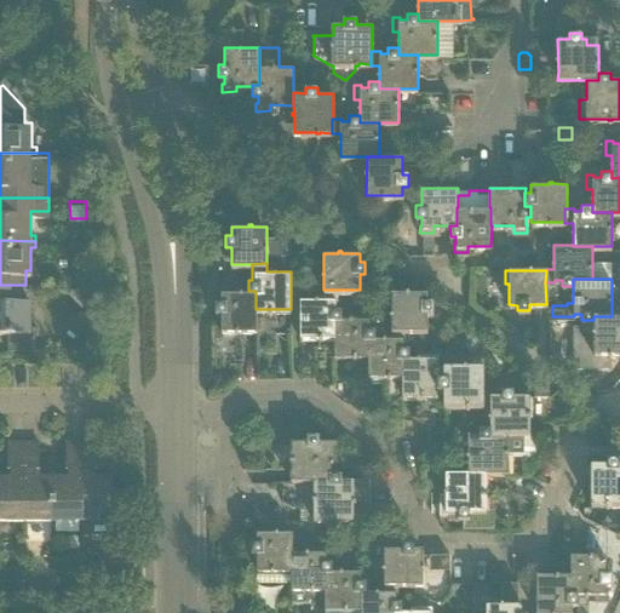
[(26,297),(26,285),(0,285),(0,330),(7,330),(7,339),(35,339),(35,322),(30,322),(30,297),(26,297)]
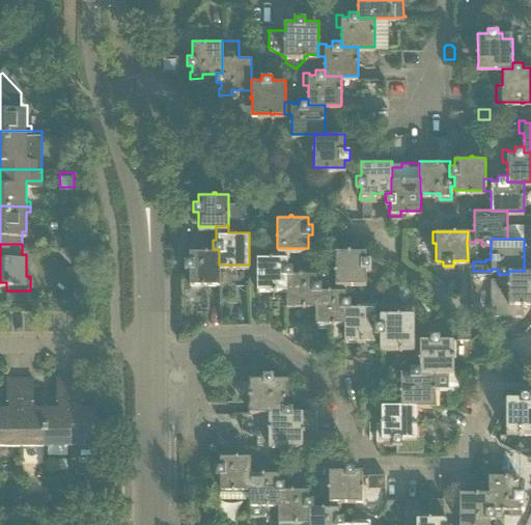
[(199,248),(199,244),(188,244),(188,250),(189,250),(189,256),(185,256),(185,267),(190,267),(190,282),(220,282),(220,265),(219,265),(219,249),(213,249),(213,248),(199,248)]
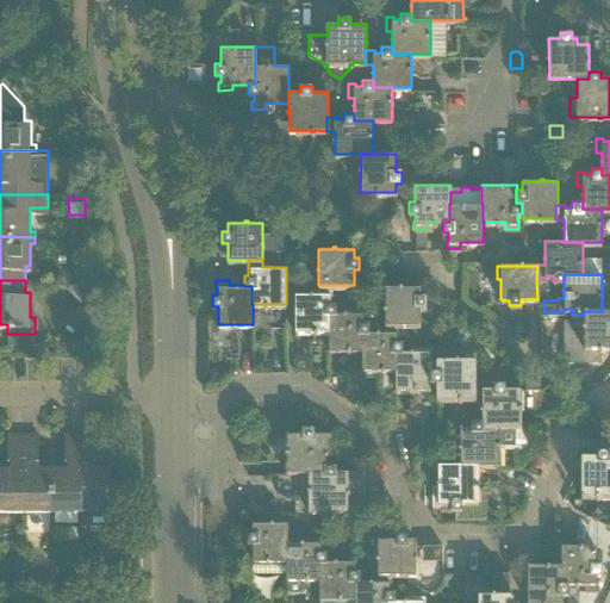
[(332,294),(332,285),(318,285),(318,293),(296,293),(296,331),(329,331),(329,312),(336,312),(336,302),(330,302),(330,293),(332,294)]
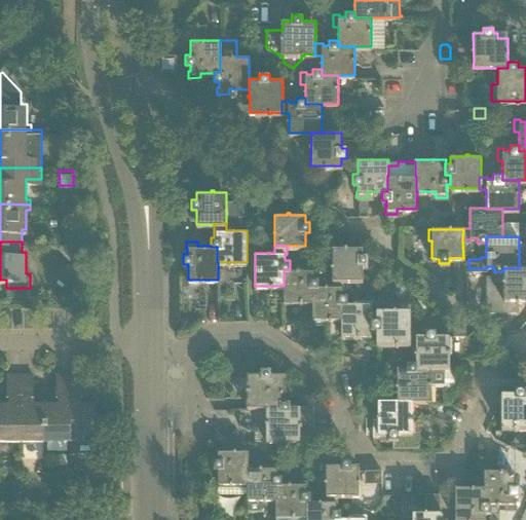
[(347,248),(347,246),(344,246),(344,248),(332,248),(332,279),(344,279),(363,279),(363,265),(368,265),(368,255),(363,255),(363,248),(347,248)]
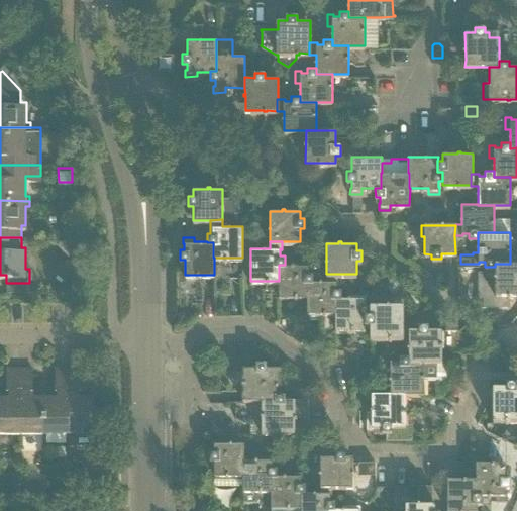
[(310,266),(310,259),(298,260),(298,265),(285,265),(279,265),(279,281),(279,297),(307,297),(307,280),(313,280),(313,272),(308,272),(308,265),(310,266)]
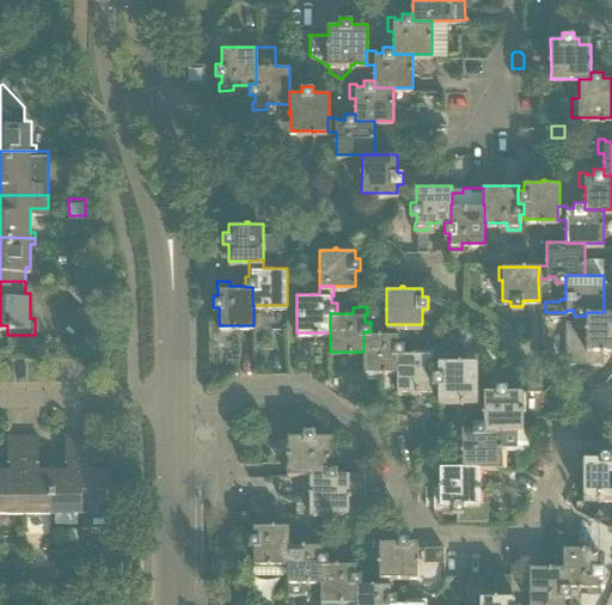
[(565,318),(565,360),(604,360),(604,350),(604,348),(611,348),(611,310),(604,311),(604,312),(586,312),(586,316),(574,316),(574,318),(571,318),(565,318)]
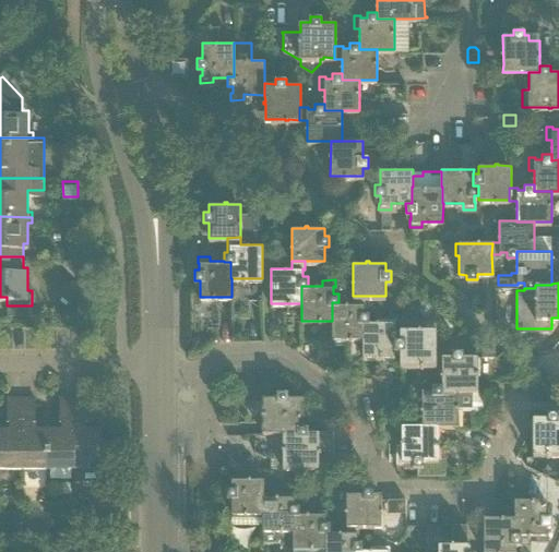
[(470,294),(470,300),(482,300),(482,289),(475,289),(470,294)]
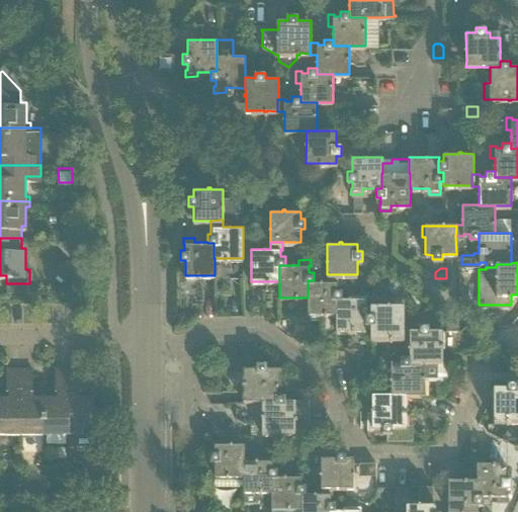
[(339,282),(339,274),(327,274),(327,281),(314,281),(314,280),(308,280),(308,297),(308,314),(336,314),(336,297),(342,297),(342,288),(337,288),(337,282),(339,282)]
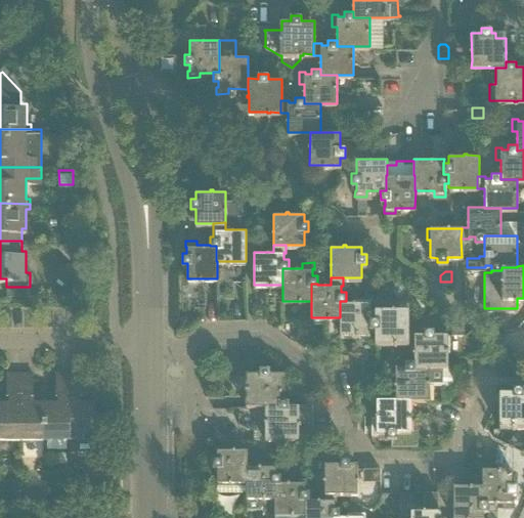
[(233,278),(224,278),(224,295),(233,295),(233,278)]
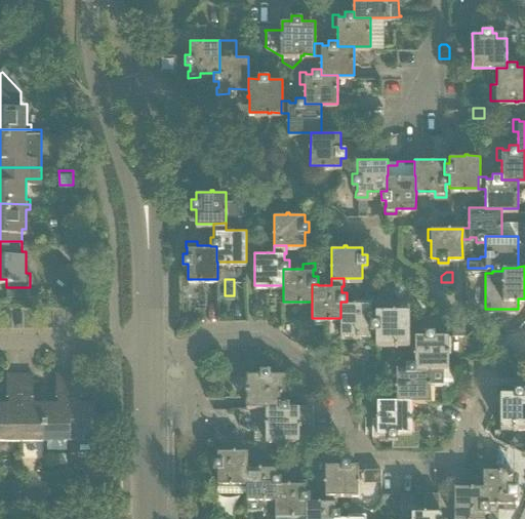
[(372,303),(372,295),(360,295),(361,302),(347,302),(340,302),(340,318),(340,334),(370,334),(370,329),(370,319),(375,319),(375,309),(370,309),(370,303),(372,303)]
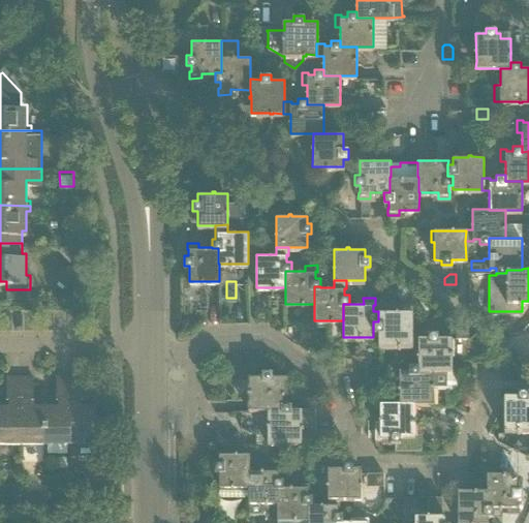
[(395,304),(395,311),(378,311),(378,321),(373,321),(373,332),(378,332),(378,336),(378,345),(412,345),(412,333),(412,320),(412,304),(395,304)]
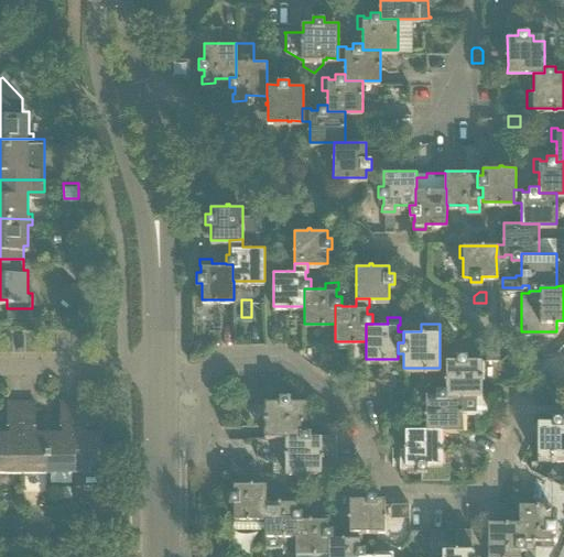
[(486,357),(499,357),(498,343),(486,343),(486,357)]
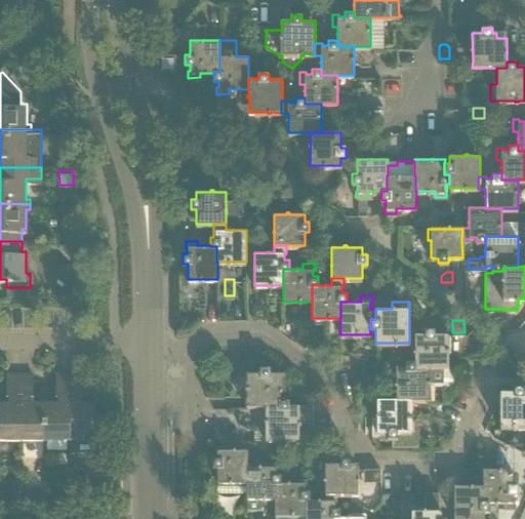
[(416,330),(409,330),(409,343),(415,343),(415,350),(415,353),(415,358),(415,360),(415,366),(430,366),(446,366),(449,366),(449,332),(435,332),(435,327),(425,327),(425,332),(416,332),(416,330)]
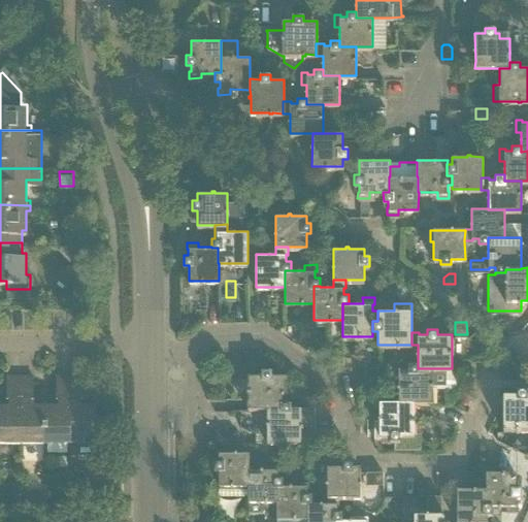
[(418,362),(408,362),(408,367),(399,367),(399,365),(393,365),(393,378),(398,378),(398,400),(398,401),(414,401),(432,401),(432,386),(449,386),(449,368),(432,368),(418,368),(418,362)]
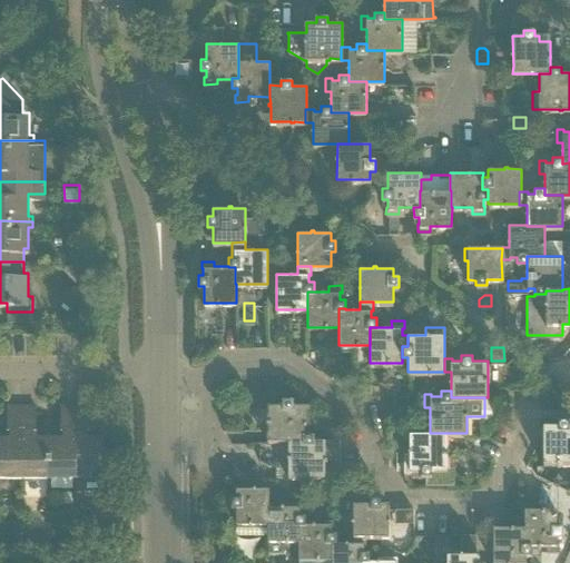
[(293,403),(293,397),(282,397),(282,403),(267,403),(267,440),(288,440),(288,433),(304,433),(304,414),(310,414),(310,401),(303,401),(303,403),(293,403)]
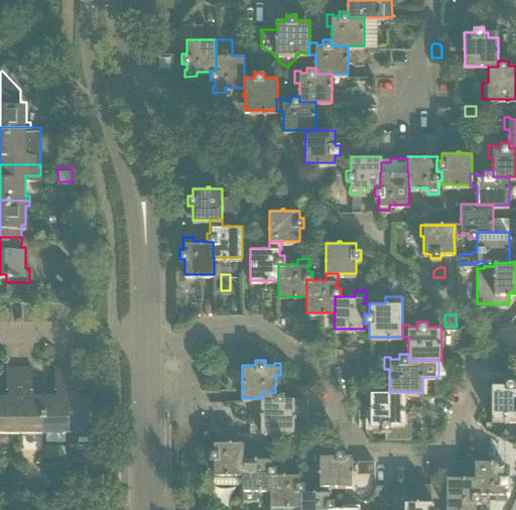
[(0,428),(19,428),(19,363),(6,363),(7,393),(0,393),(0,428)]
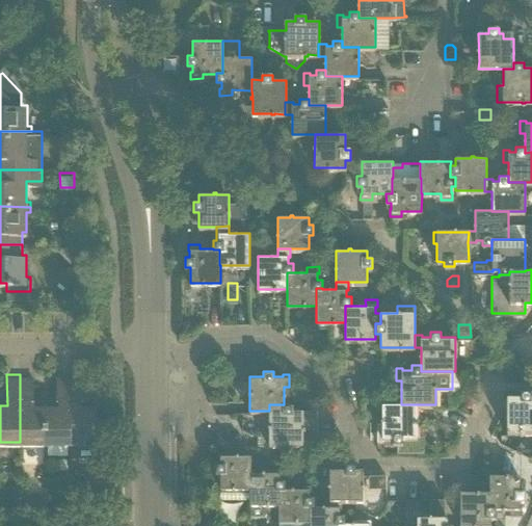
[(33,405),(33,374),(20,374),(20,442),(45,442),(45,405),(33,405)]
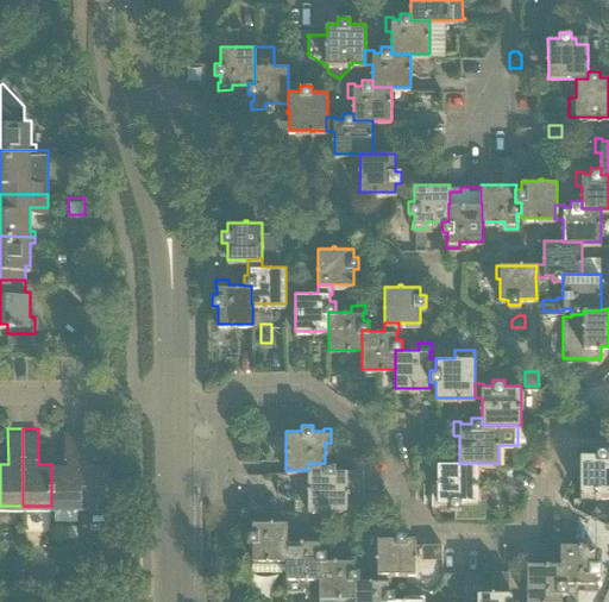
[(51,506),(80,506),(80,428),(66,428),(66,464),(51,464),(51,506)]
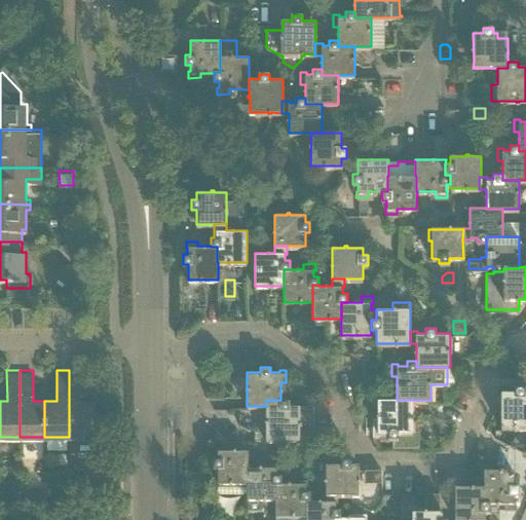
[(82,370),(69,370),(69,437),(70,450),(95,449),(95,437),(95,401),(82,401),(82,370)]
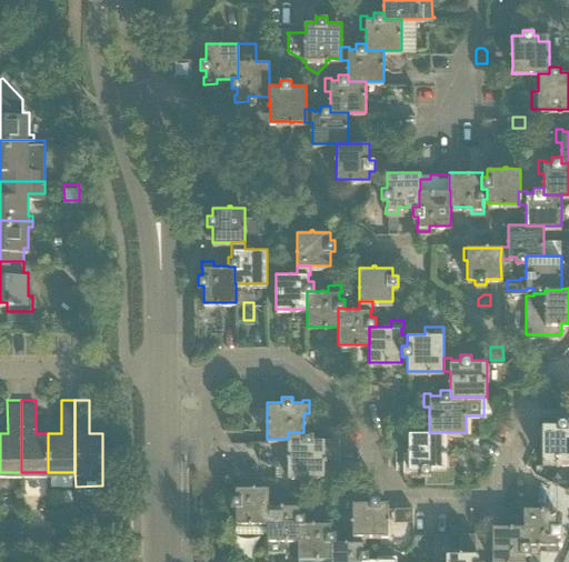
[(568,423),(568,424),(568,419),(557,419),(557,424),(542,424),(542,461),(568,460),(568,423)]
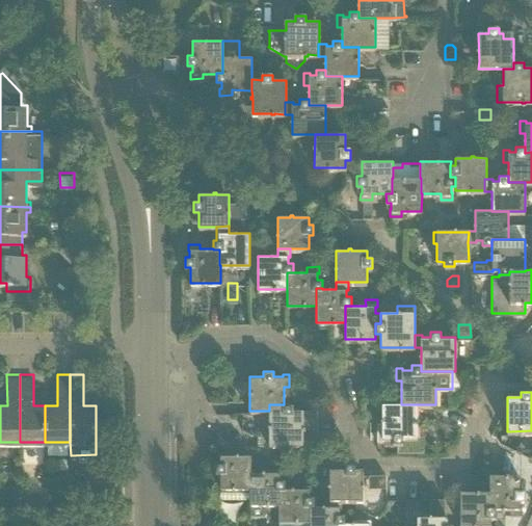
[(401,404),(401,403),(382,403),(382,428),(377,427),(377,440),(383,440),(383,438),(393,438),(393,443),(402,443),(402,438),(417,438),(417,404),(401,404)]
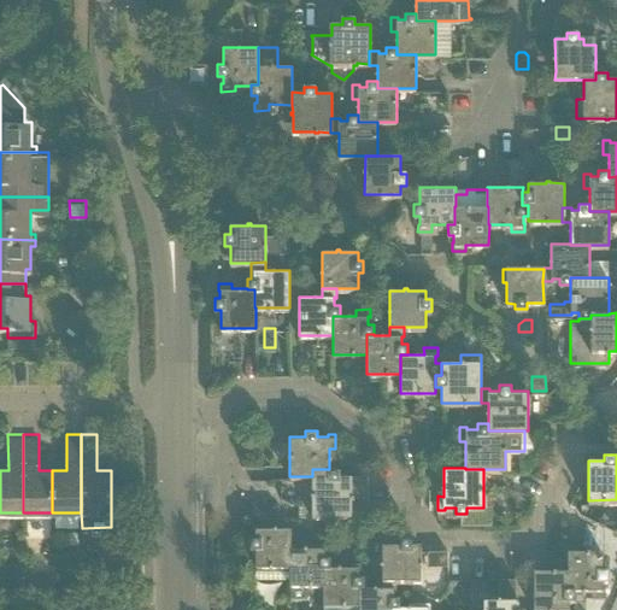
[(340,475),(340,469),(329,469),(312,469),(312,476),(312,515),(352,515),(352,487),(358,487),(358,473),(351,473),(351,475),(340,475)]
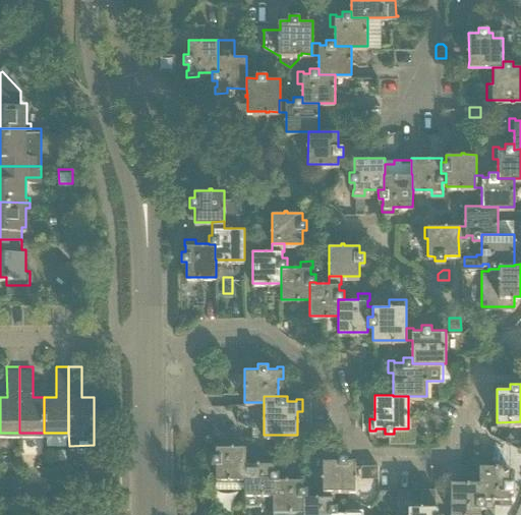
[(226,446),(226,441),(214,441),(214,447),(216,447),(216,453),(211,453),(211,463),(216,463),(216,469),(211,469),(208,474),(208,481),(211,485),(216,487),(244,485),(245,485),(245,462),(245,446),(226,446)]
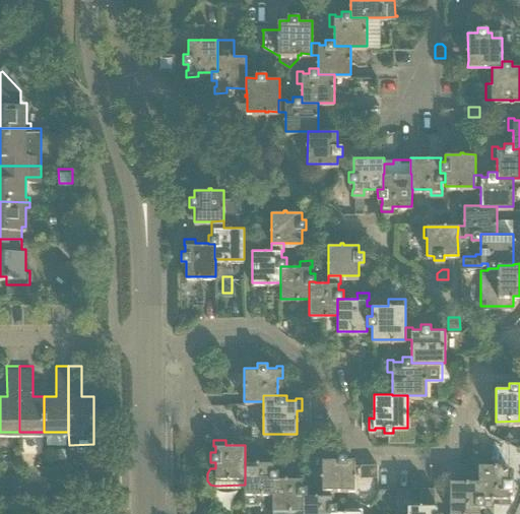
[(356,477),(356,474),(354,474),(354,459),(347,459),(347,454),(337,454),(337,459),(323,460),(323,472),(321,472),(321,476),(323,476),(323,488),(333,488),(354,488),(354,477),(356,477)]
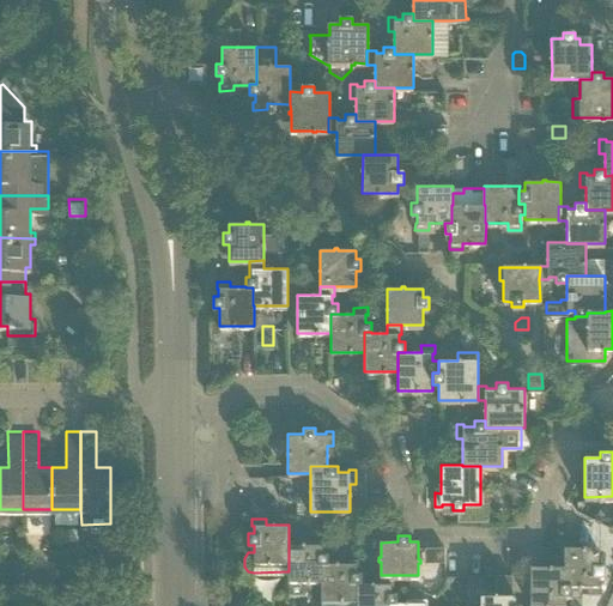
[(322,552),(322,545),(325,545),(325,537),(311,538),(311,544),(289,544),(289,571),(287,571),(287,594),(303,593),(308,589),(308,582),(321,581),(322,581),(322,563),(328,563),(328,552),(322,552)]
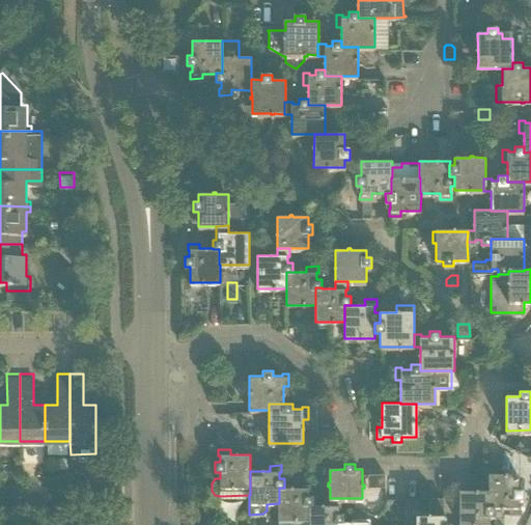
[(519,489),(519,473),(488,473),(488,490),(488,506),(495,506),(508,506),(508,512),(521,512),(521,505),(519,505),(519,499),(524,499),(524,489),(519,489)]
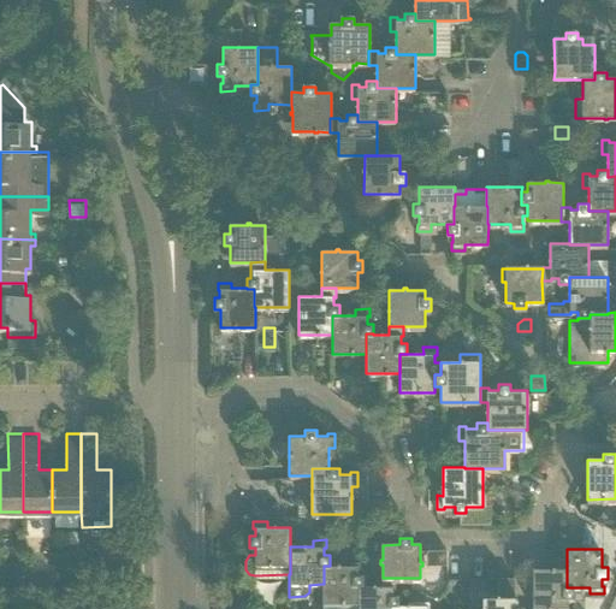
[(360,567),(360,559),(347,560),(347,566),(330,566),(324,566),(324,584),(323,584),(323,604),(323,607),(324,607),(323,608),(357,608),(359,603),(359,586),(363,586),(363,574),(357,574),(357,567),(360,567)]
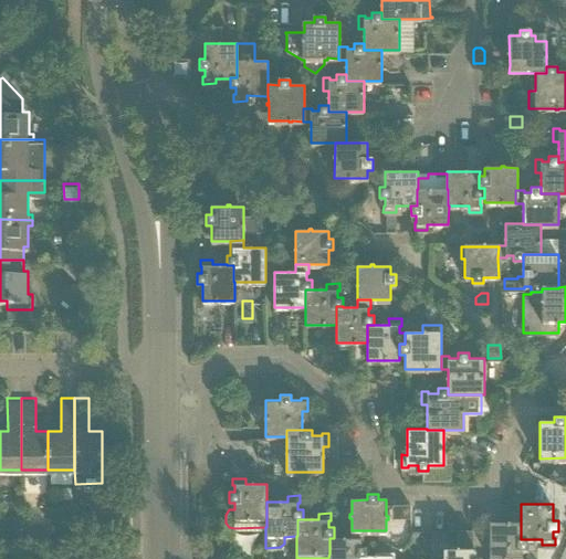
[(521,539),(521,521),(490,521),(490,557),(511,557),(511,558),(523,558),(524,556),(522,556),(522,549),(527,549),(527,539),(521,539)]
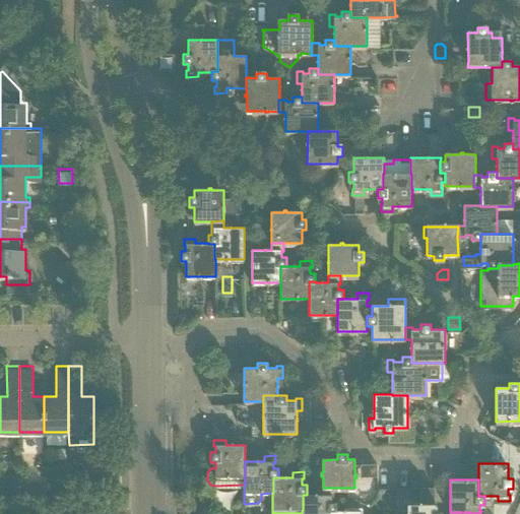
[(33,483),(20,483),(20,493),(45,494),(45,486),(45,483),(33,483)]
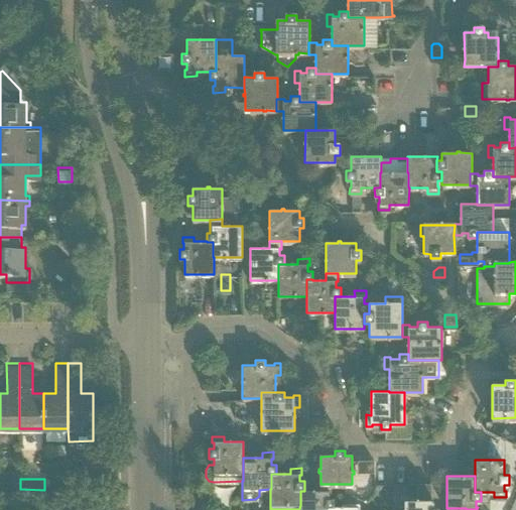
[(330,498),(330,492),(331,492),(331,487),(331,484),(320,484),(319,484),(319,487),(319,491),(304,491),(300,491),(300,505),(299,509),(329,509),(329,507),(335,507),(335,498),(330,498)]
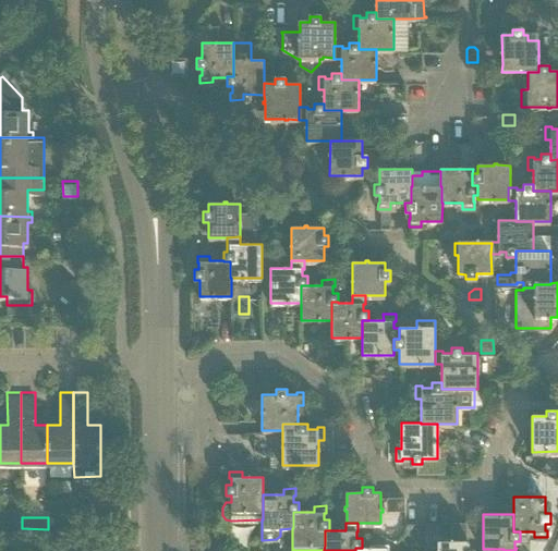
[(466,542),(466,540),(450,540),(450,541),(433,541),(432,550),(474,550),(469,550),(469,542),(466,542)]
